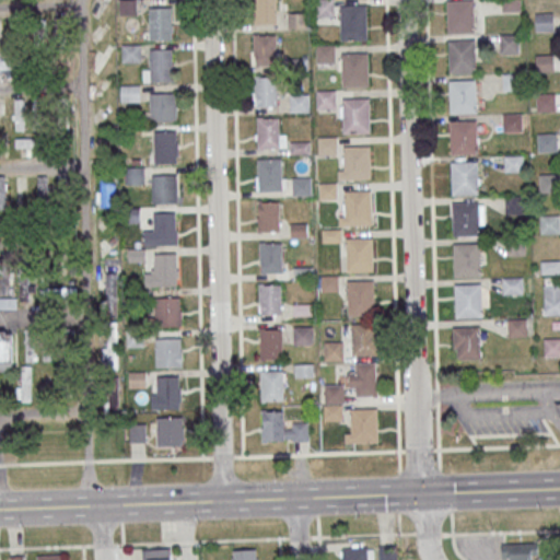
[(137,0),(118,0),(119,15),(138,15),(137,0)]
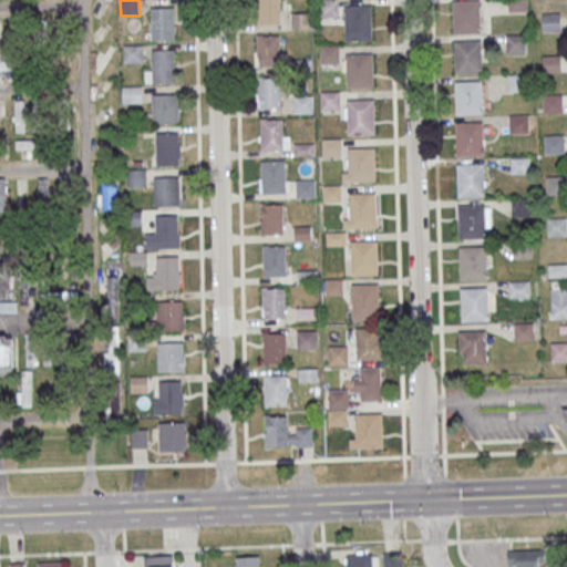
[(279,0),(280,23),(258,23),(258,0),(279,0)]
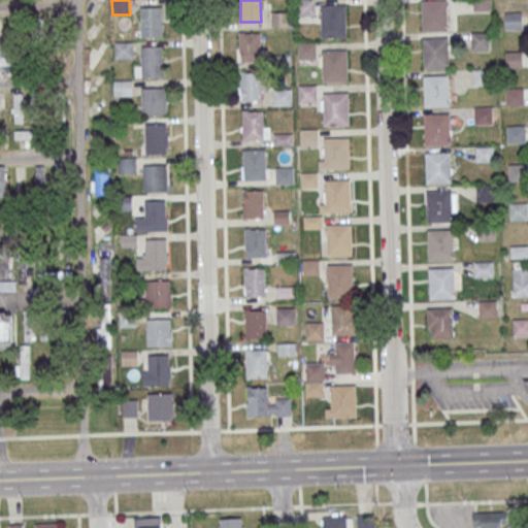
[(298,0),(315,0),(315,13),(298,14),(298,0)]
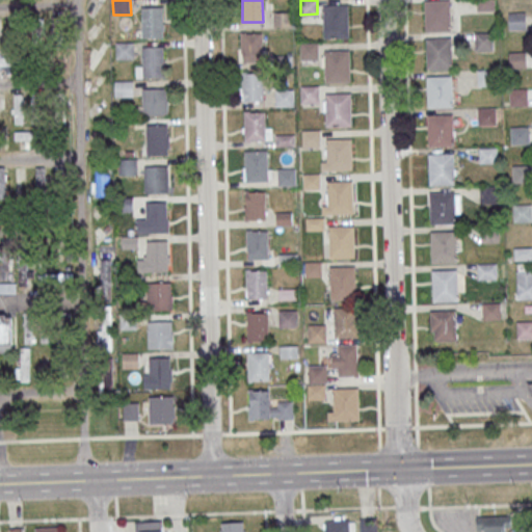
[(449,0),(450,30),(426,31),(425,0),(449,0)]
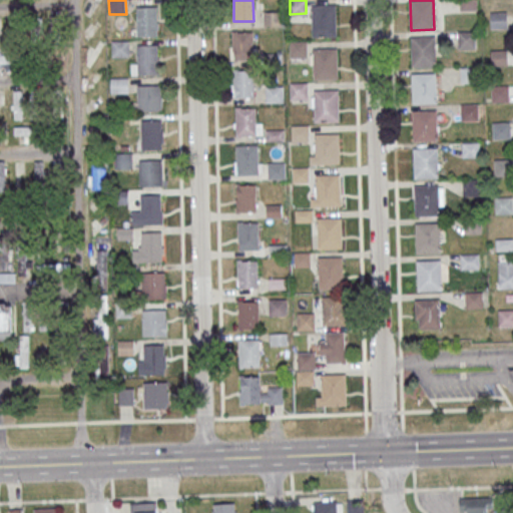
[(459,0),(460,10),(477,9),(477,0),(459,0)]
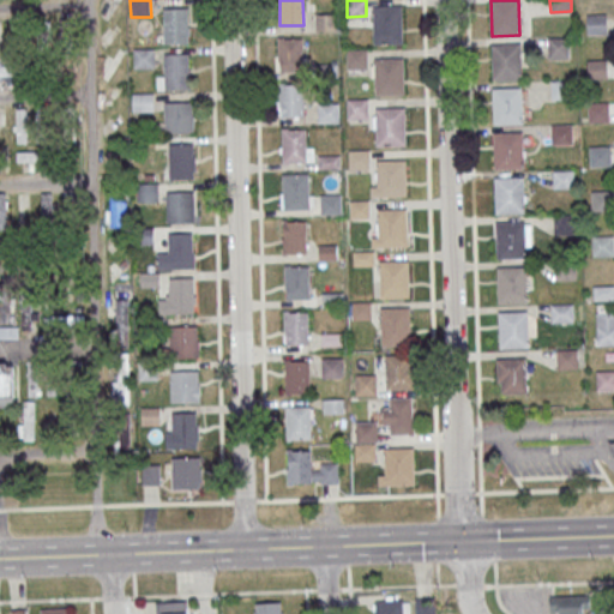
[(187,7),(188,41),(164,42),(164,8),(187,7)]
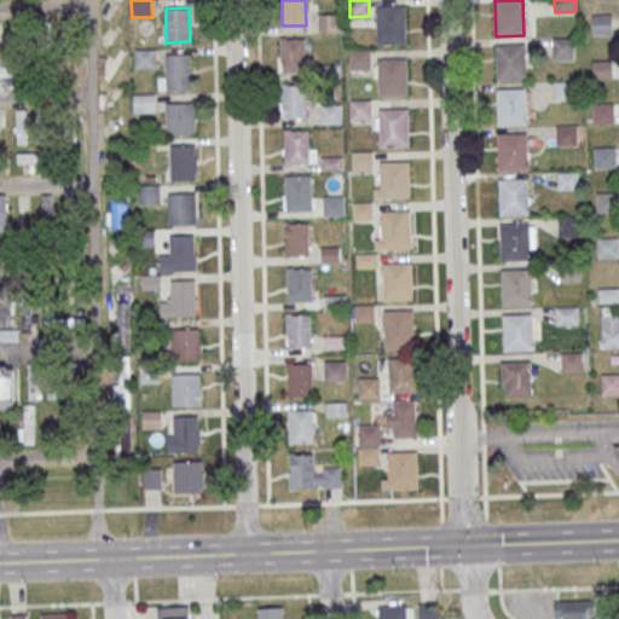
[(405,7),(405,44),(377,44),(376,7),(405,7)]
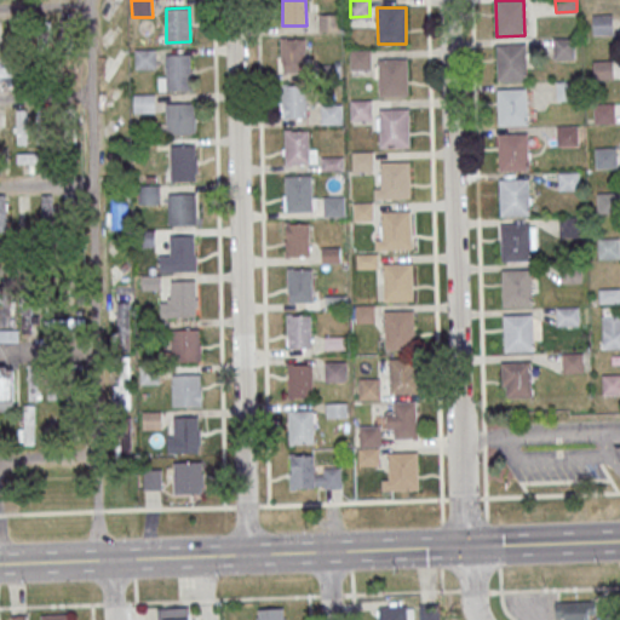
[(592,15),(612,13),(613,32),(593,33),(592,15)]
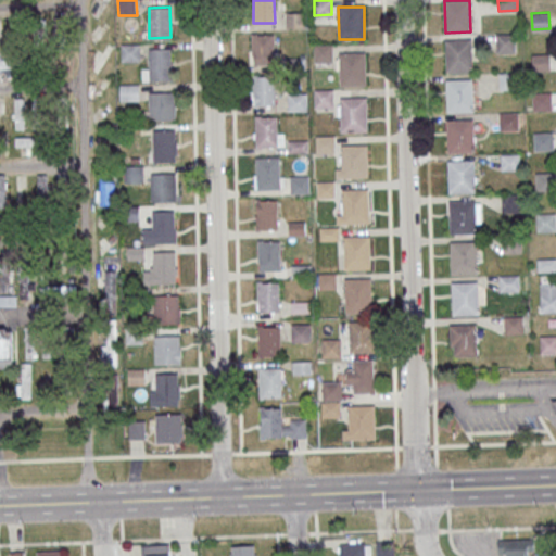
[(304,13),(286,13),(286,26),(304,26),(304,13)]
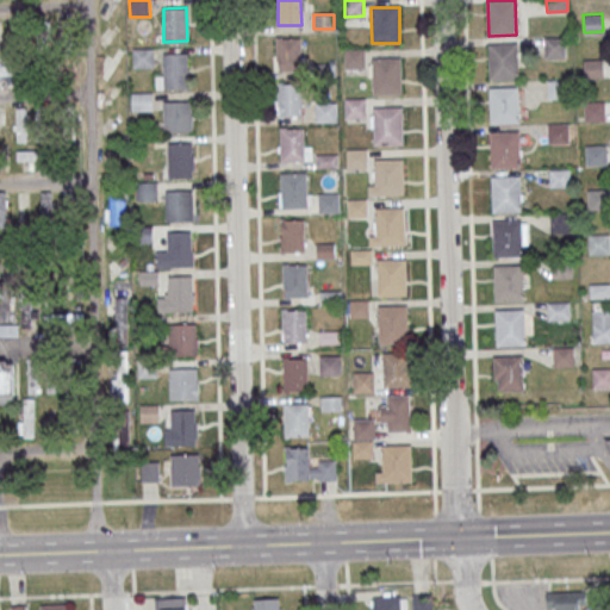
[(36,26),(18,32),(24,48),(41,42),(36,26)]
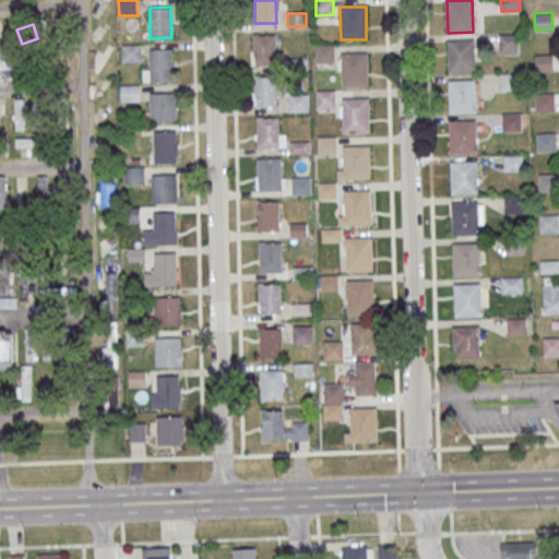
[(275,34),(276,64),(254,64),(253,34),(275,34)]
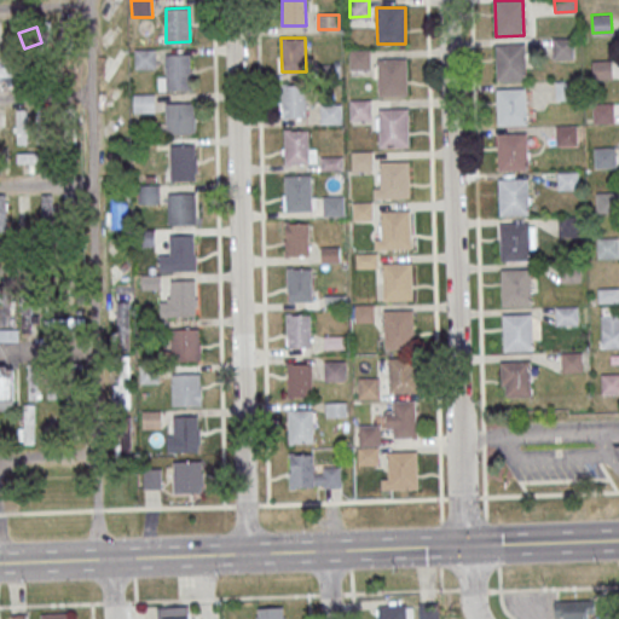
[(551,38),(553,57),(573,57),(573,38),(551,38)]
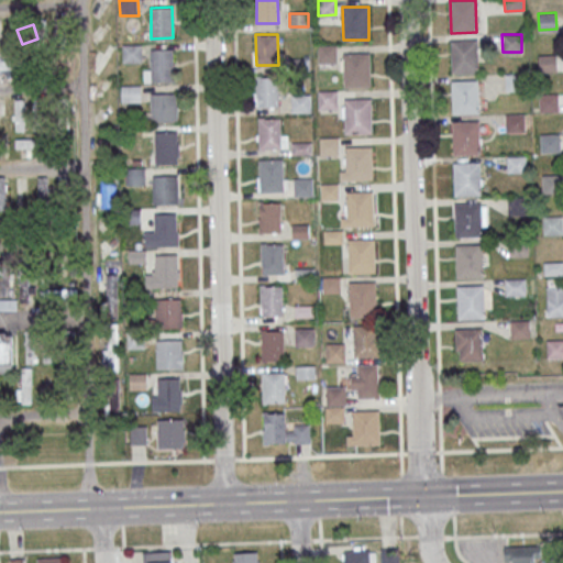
[(476,41),(477,74),(452,74),(451,41),(476,41)]
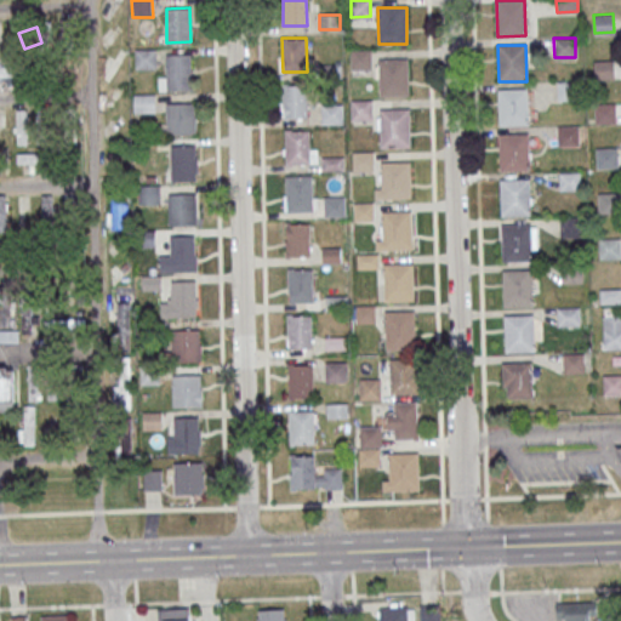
[(127,50),(117,47),(114,57),(107,56),(102,79),(120,83),(127,50)]
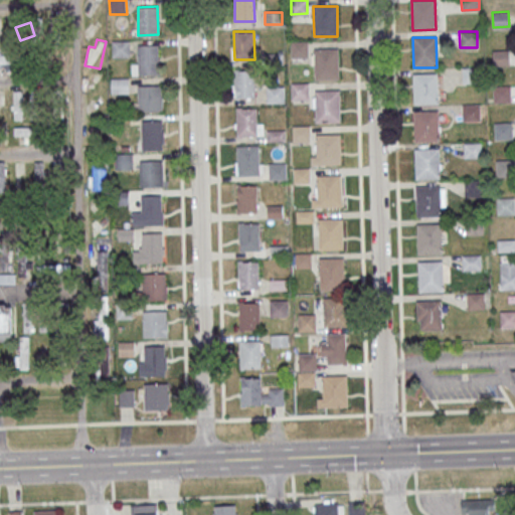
[(112,40),(130,40),(131,57),(112,57),(112,40)]
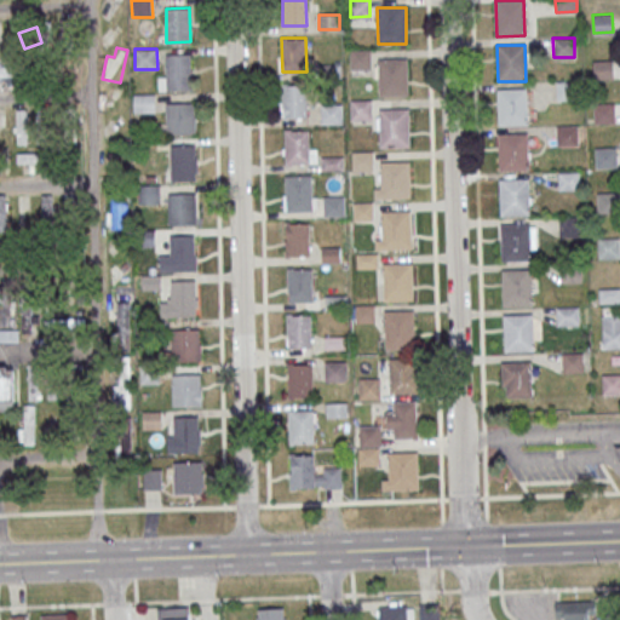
[(350,51),(369,50),(371,69),(351,69),(350,51)]
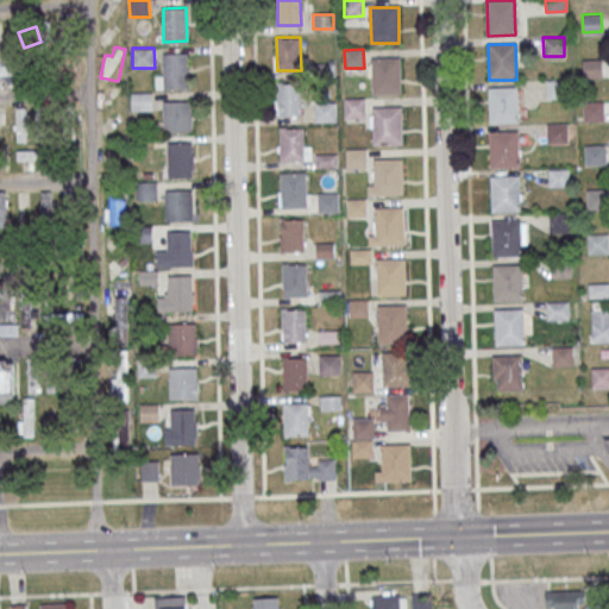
[(187,52),(188,88),(163,88),(163,54),(187,52)]
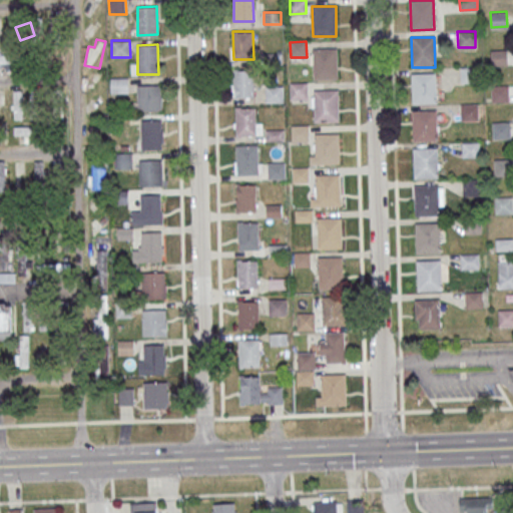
[(336,49),(337,79),(314,79),(313,49),(336,49)]
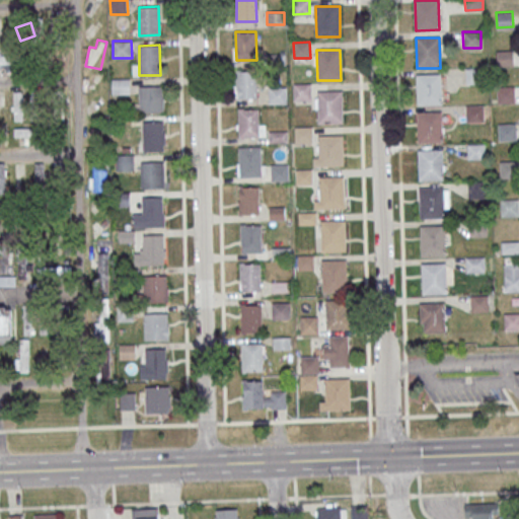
[(497,51),(513,51),(513,66),(497,66),(497,51)]
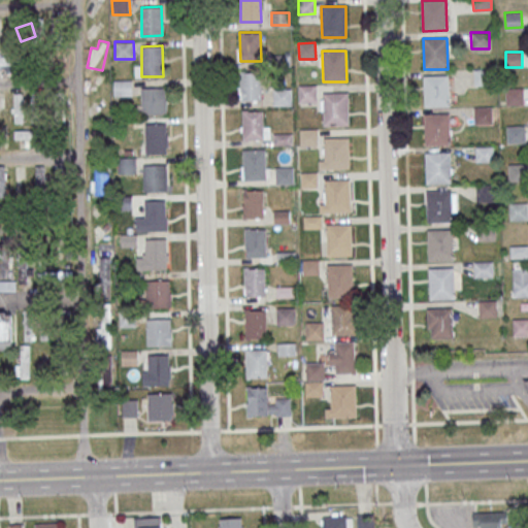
[(0,56),(0,68),(0,69),(0,73),(18,73),(18,56),(0,56)]
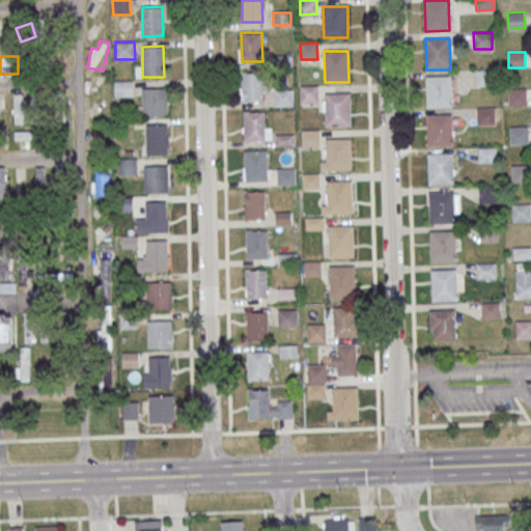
[(477,71),(494,70),(494,85),(477,86),(477,71)]
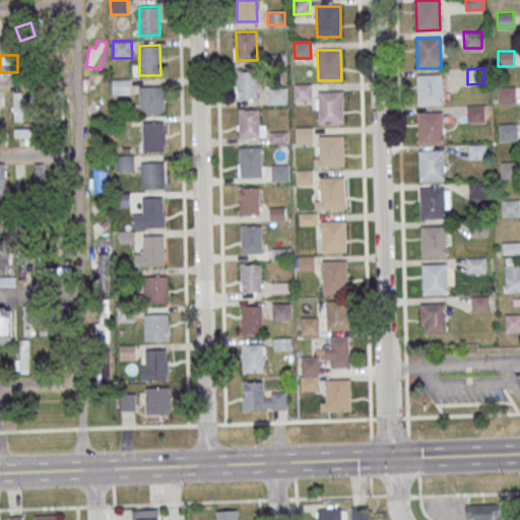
[(257,100),(257,71),(237,71),(237,100),(257,100)]
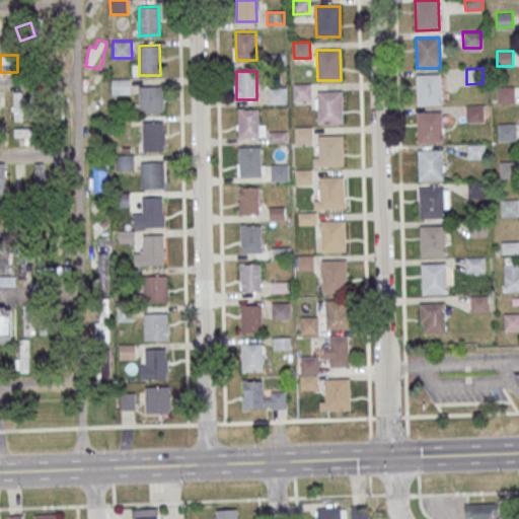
[(440,74),(441,104),(418,105),(417,75),(440,74)]
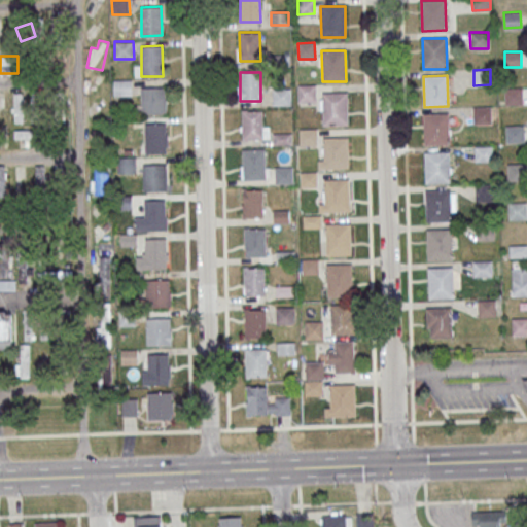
[(130,80),(114,80),(114,97),(130,97),(130,80)]
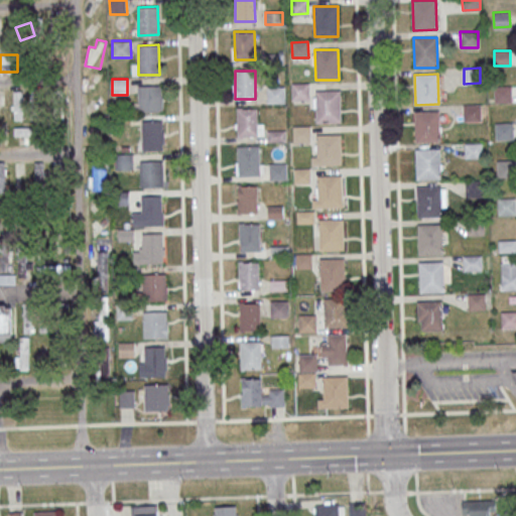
[(291,83),(310,83),(310,100),(291,100),(291,83)]
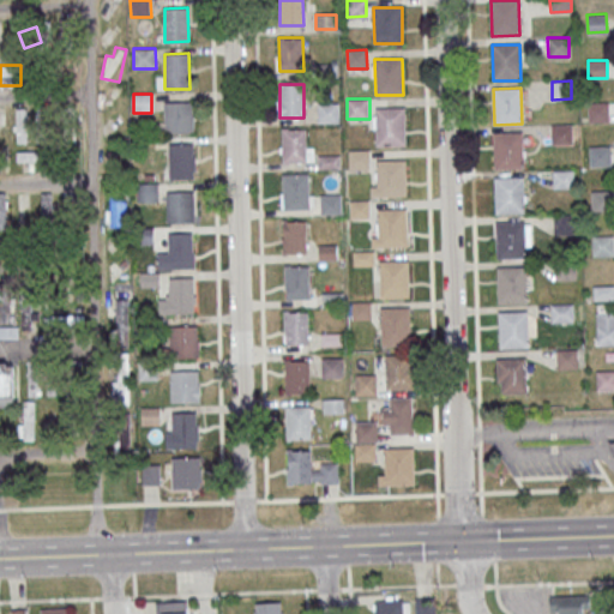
[(193,102),(166,102),(166,133),(193,133),(193,102)]
